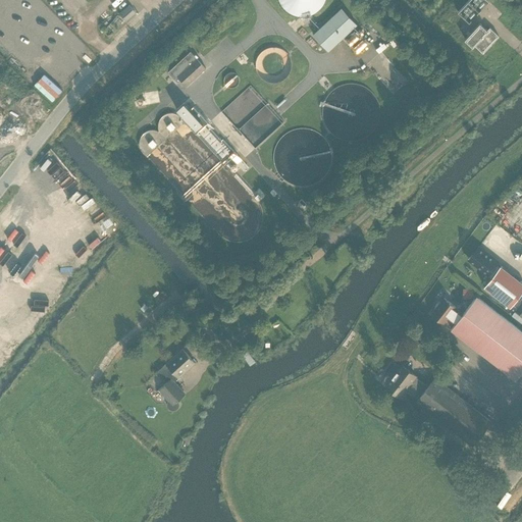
[(278,0),(280,4),(283,7),(286,10),(290,13),(294,15),(298,16),(302,16),(307,16),(311,15),(315,13),(318,10),(321,7),(324,4),(325,0),(278,0)]
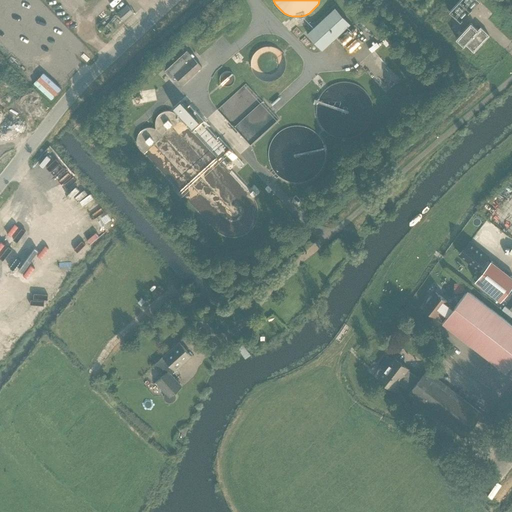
[(457,0),(459,8),(457,8),(458,11),(451,12),(453,22),(459,21),(458,17),(465,16),(465,11),(471,10),(471,8),(475,8),(473,0),(457,0)]
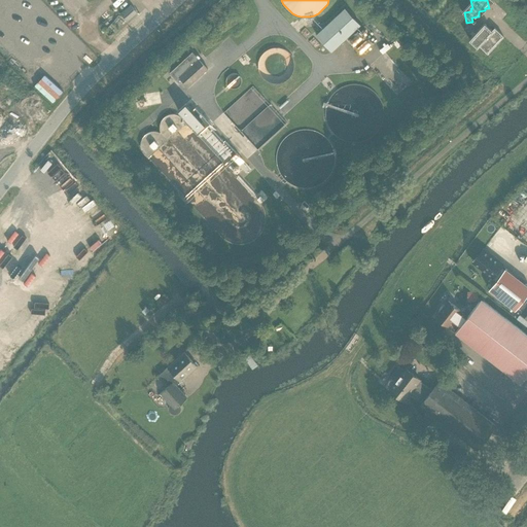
[(137,12),(130,4),(120,13),(128,22),(137,12)]
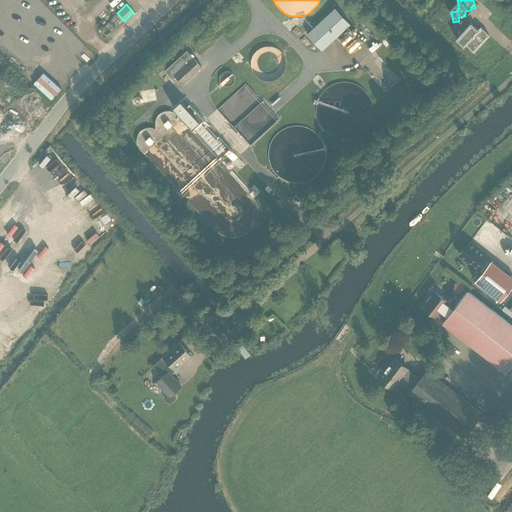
[(349,24),(334,7),(306,34),(321,50),(349,24)]
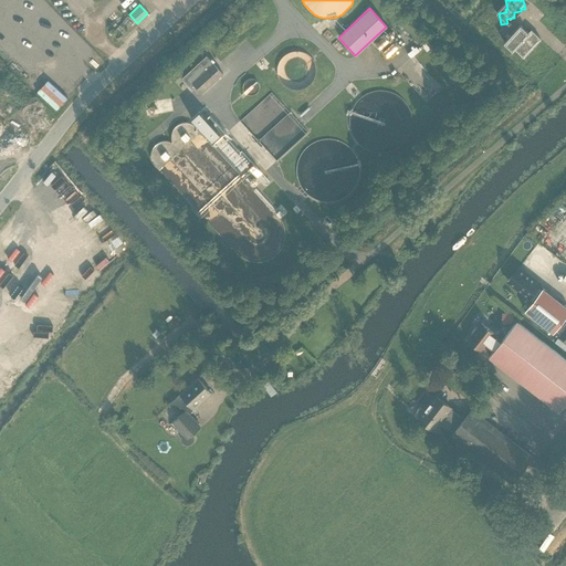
[(524,58),(541,39),(531,30),(528,32),(520,25),(504,42),(512,51),(514,49),(524,58)]
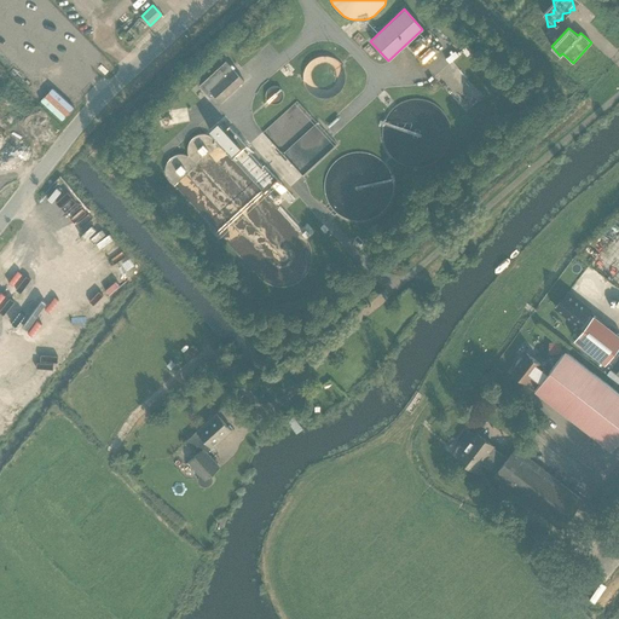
[(100,36),(94,44),(105,53),(113,45),(100,36)]
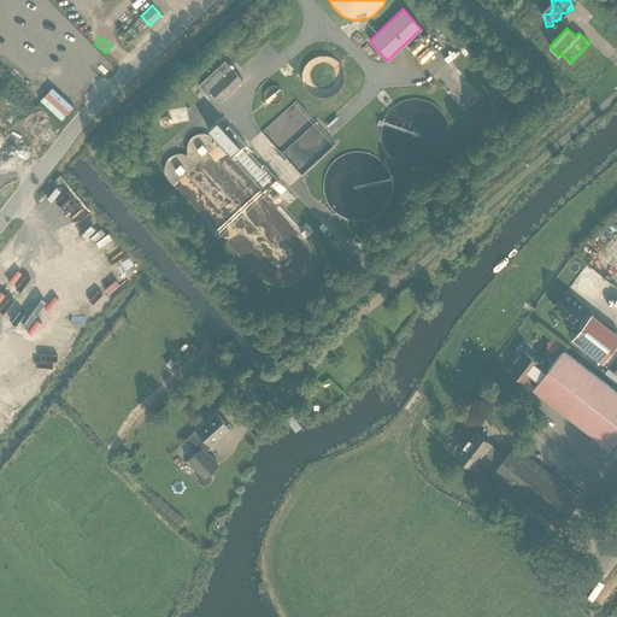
[(456,66),(465,60),(462,54),(452,60),(456,66)]
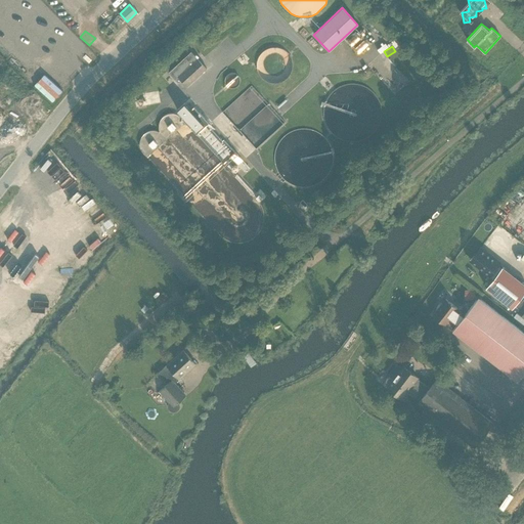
[(207,69),(198,58),(190,64),(184,58),(169,73),(177,81),(181,82),(182,81),(187,86),(207,69)]
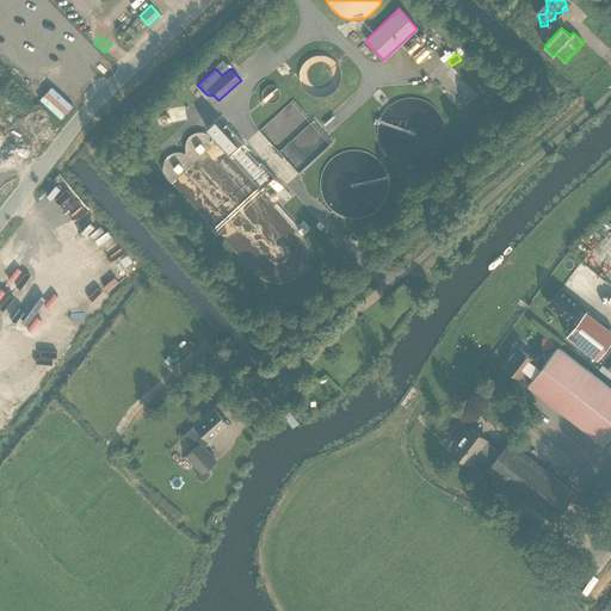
[(579,265),(571,277),(594,294),(603,282),(579,265)]
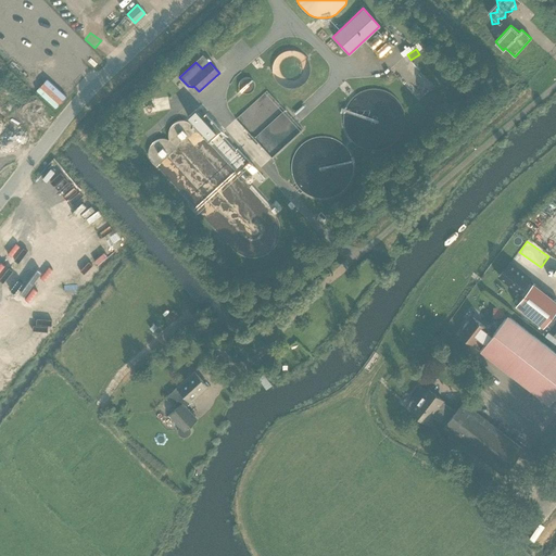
[(510,262),(498,277),(522,295),(532,283),(528,280),(529,279),(525,277),(527,275),(510,262)]
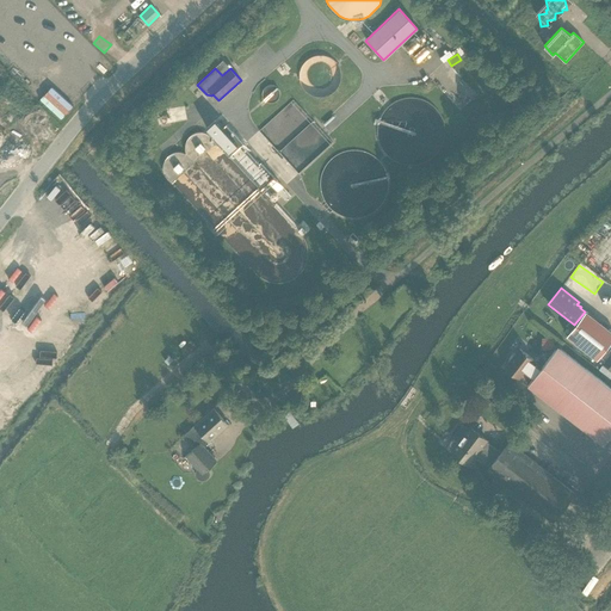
[(0,360),(28,326),(0,304),(0,360)]
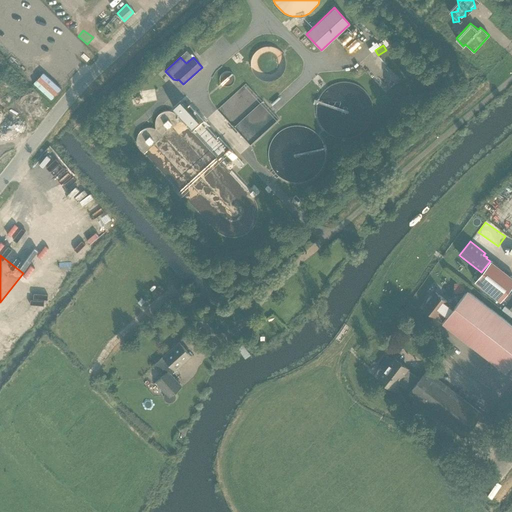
[(493,295),(500,301),(501,300),(511,286),(511,277),(490,261),(481,272),(475,281),(493,295)]
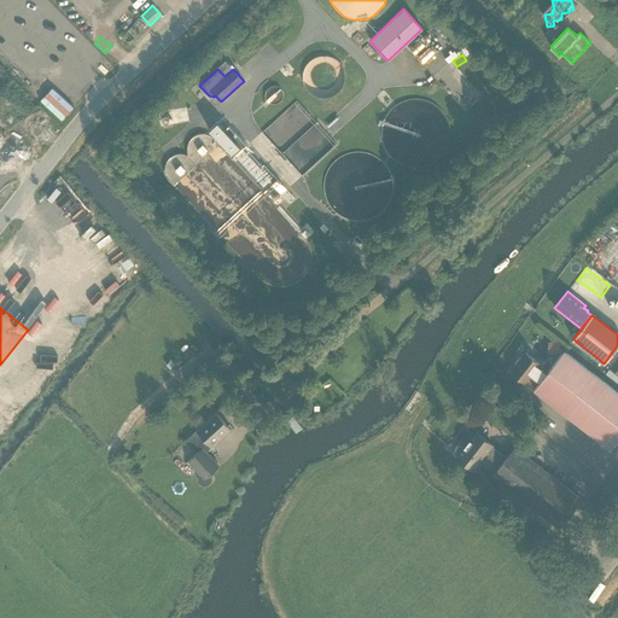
[(559,353),(559,342),(547,342),(548,353),(559,353)]
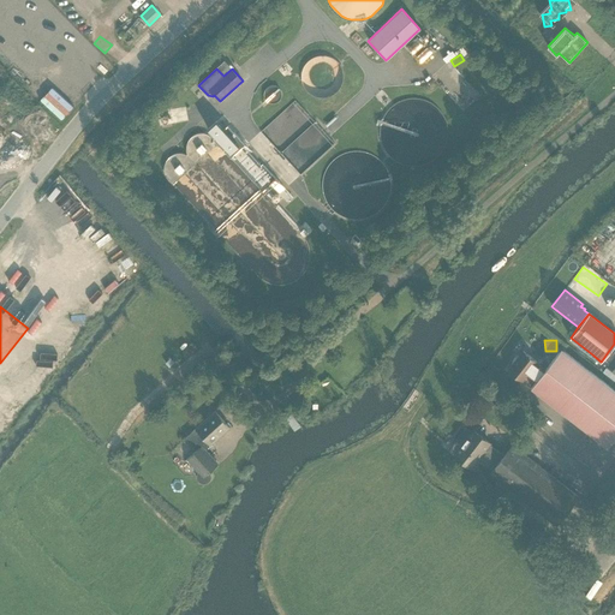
[(545,370),(536,381),(531,387),(608,447),(614,436),(614,390),(561,348),(545,370)]
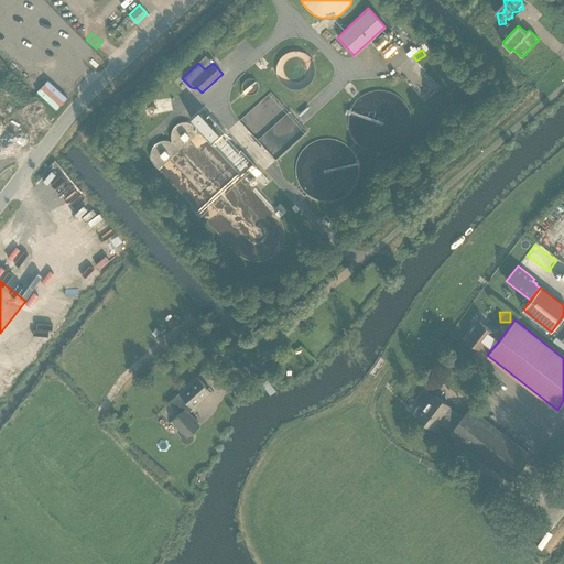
[(491,349),(500,339),(491,333),(492,332),(479,322),(476,326),(475,325),(473,327),(470,328),(469,331),(468,334),(469,335),(466,339),(479,348),(483,343),(491,349)]
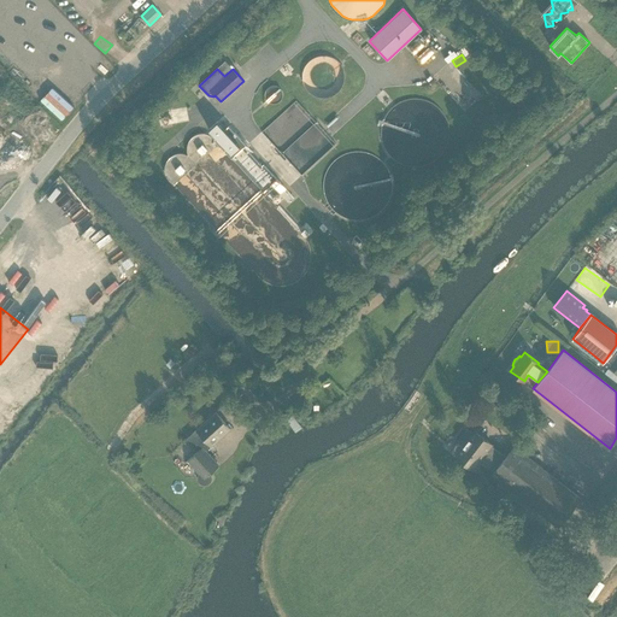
[(603,363),(594,356),(589,362),(599,369),(605,363),(604,362),(603,363)]
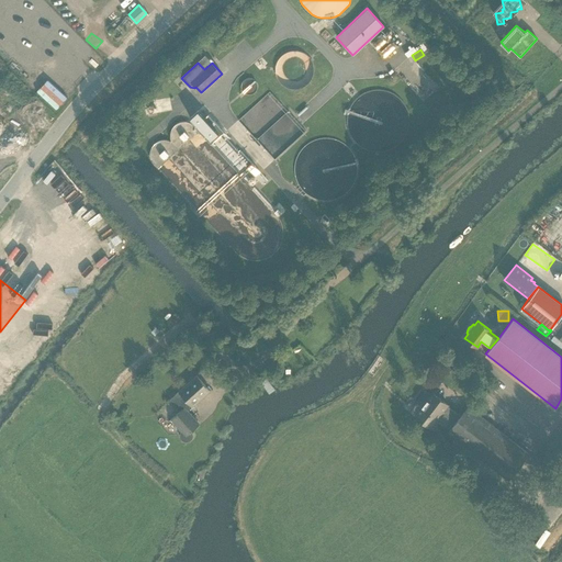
[(451,362),(448,359),(442,359),(438,364),(439,369),(444,372),(448,372),(452,367),(451,362)]
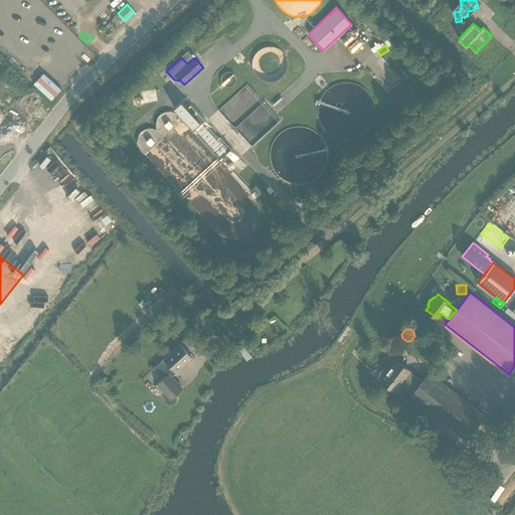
[(155,366),(165,377),(155,386),(158,384),(167,394),(166,395),(165,398),(166,401),(168,403),(170,404),(173,404),(176,402),(176,399),(176,396),(175,395),(182,388),(172,377),(192,358),(180,344),(155,366)]
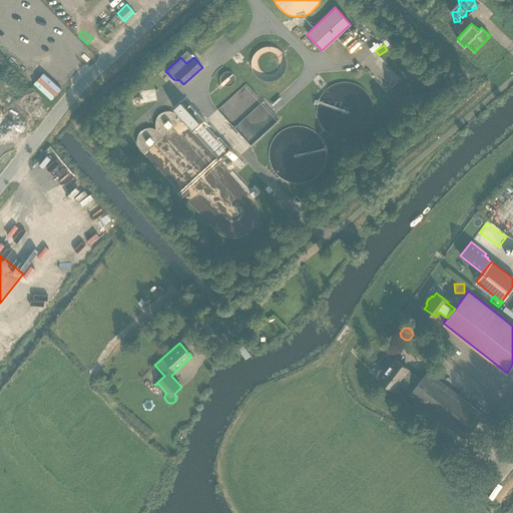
[(395,359),(385,371),(384,370),(381,369),(379,370),(378,372),(377,375),(378,377),(380,378),(379,379),(393,390),(398,383),(410,393),(409,395),(415,400),(414,401),(414,402),(414,403),(414,404),(413,404),(413,405),(414,406),(414,407),(414,408),(415,409),(415,410),(416,411),(417,411),(422,405),(464,438),(483,414),(427,371),(420,380),(408,370),(409,369),(395,359)]
